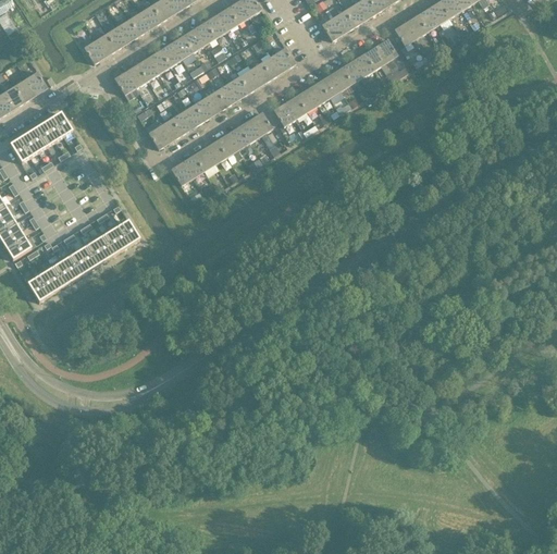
[(0,0),(0,12),(16,2),(14,0),(0,0)]
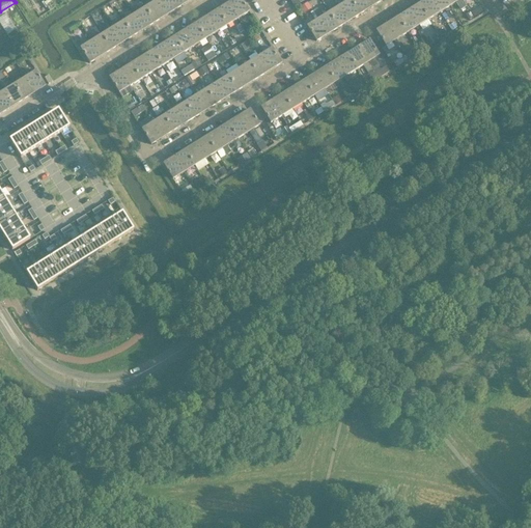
[(17,0),(22,10),(28,8),(32,16),(40,11),(37,4),(33,6),(30,0),(17,0)]
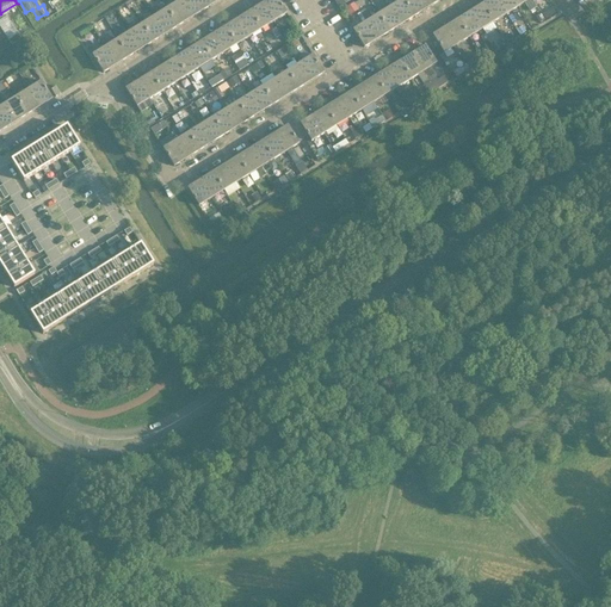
[(63,6),(60,0),(54,4),(57,10),(63,6)]
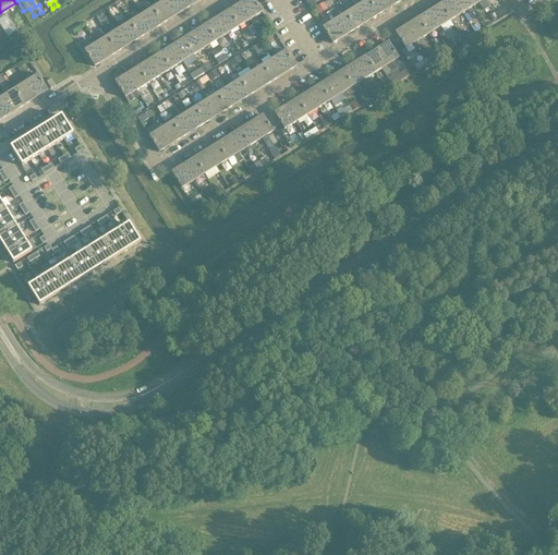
[(173,14),(165,0),(160,0),(153,5),(162,21),(173,14)]
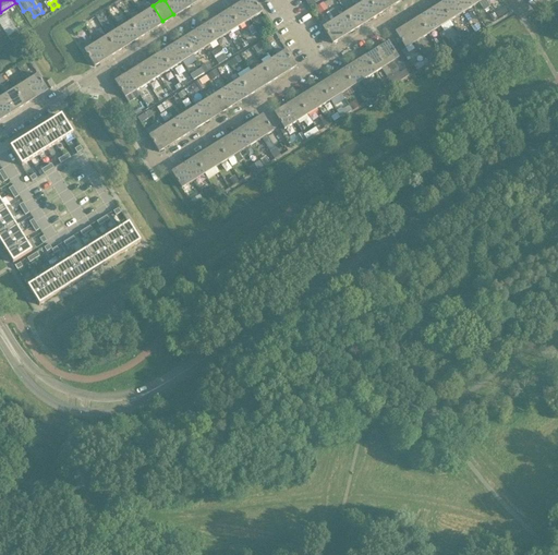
[(185,7),(180,0),(165,0),(173,14),(185,7)]
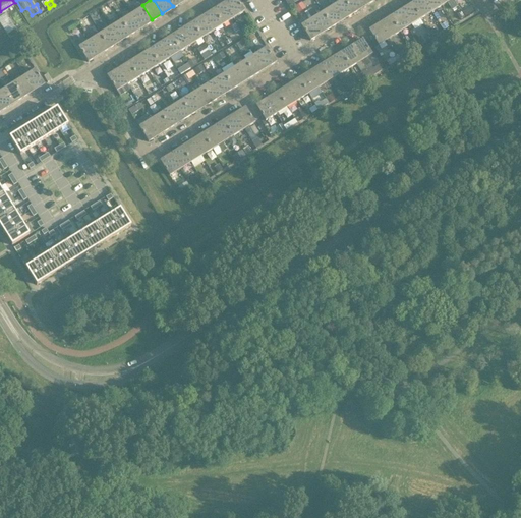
[(244,9),(238,0),(226,0),(224,1),(234,15),(244,9)]
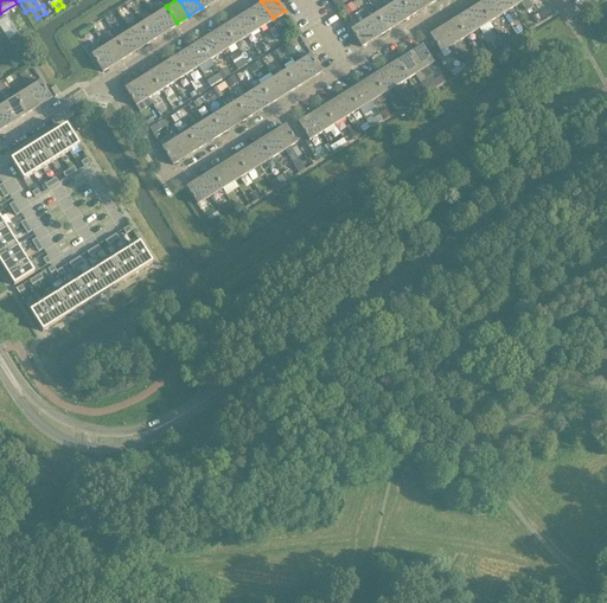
[(411,13),(402,0),(394,0),(388,4),(398,21),(411,13)]
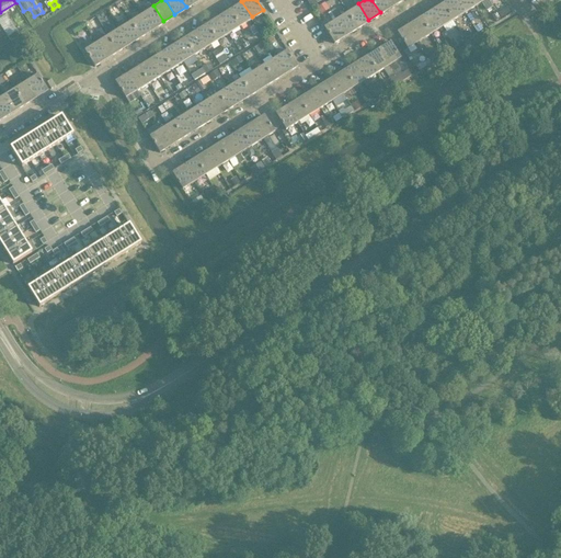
[(391,6),(388,0),(371,0),(380,12),(391,6)]
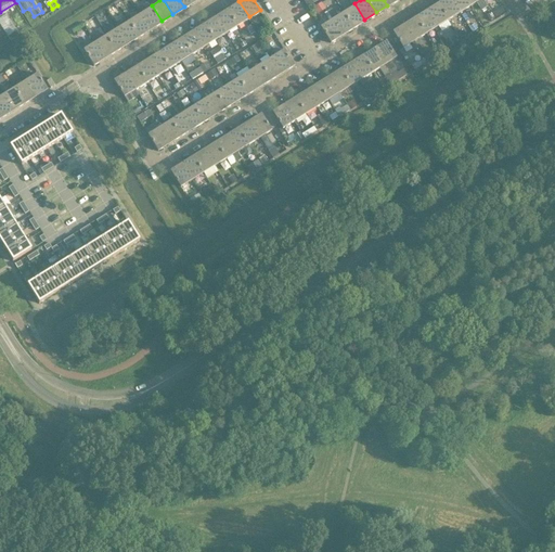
[(460,11),(452,0),(440,0),(438,1),(448,17),(460,11)]
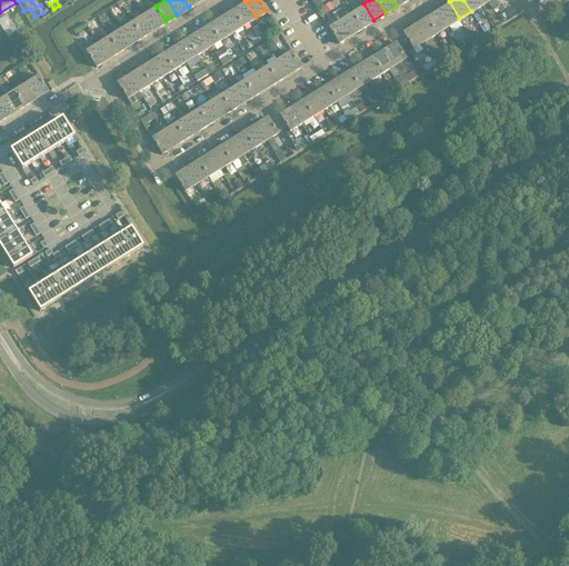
[(482,3),(480,0),(463,0),(471,11),(482,3)]
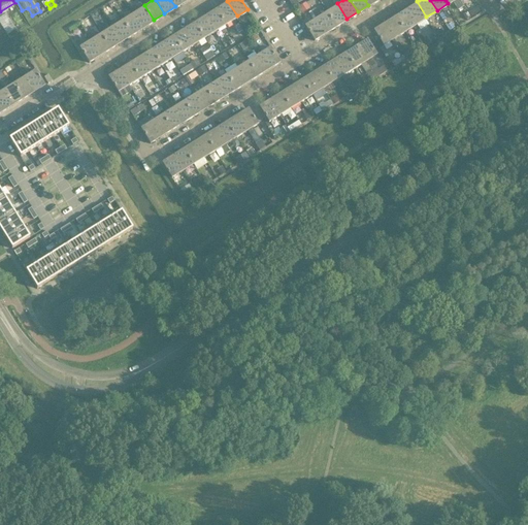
[(446,0),(448,3),(453,0),(458,8),(463,5),(460,0),(446,0)]
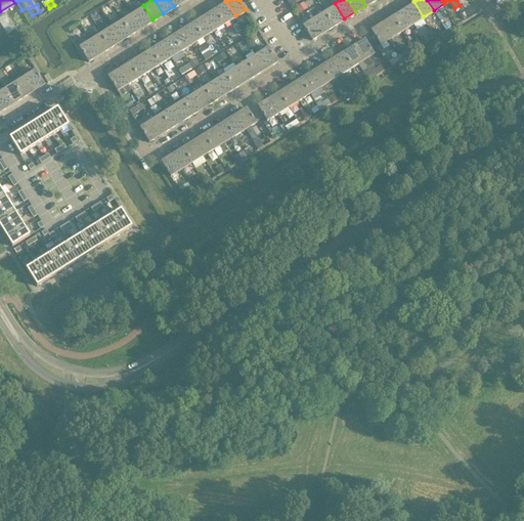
[(153,19),(143,5),(138,7),(134,1),(128,5),(132,11),(141,27),(153,19)]
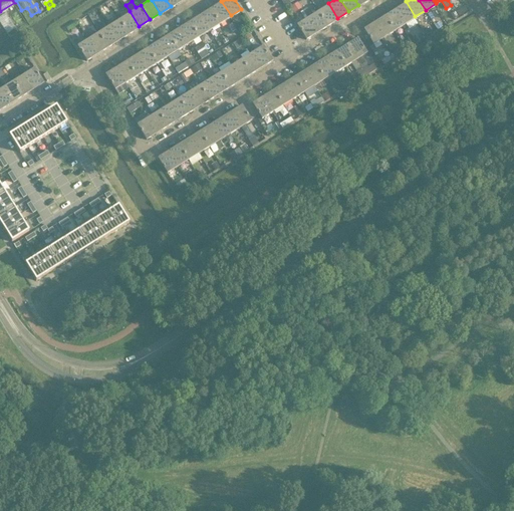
[(231,15),(221,1),(211,7),(220,22),(231,15)]
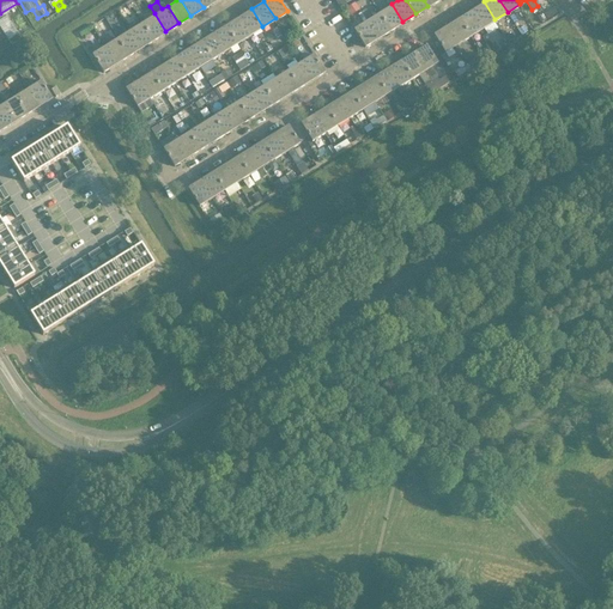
[(495,19),(484,1),(472,10),(483,28),(495,19)]
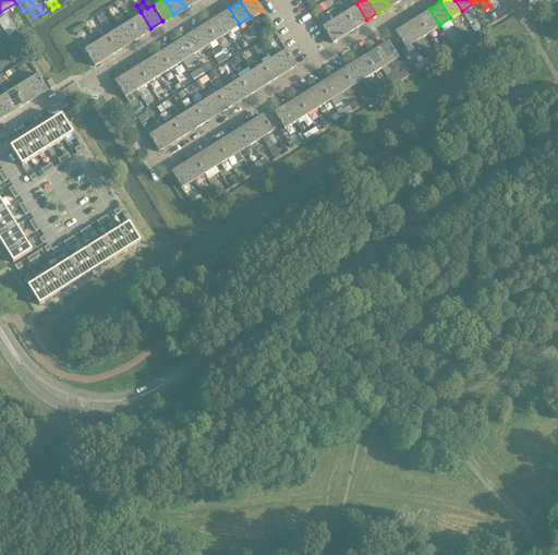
[(366,20),(356,3),(346,11),(355,26),(366,20)]
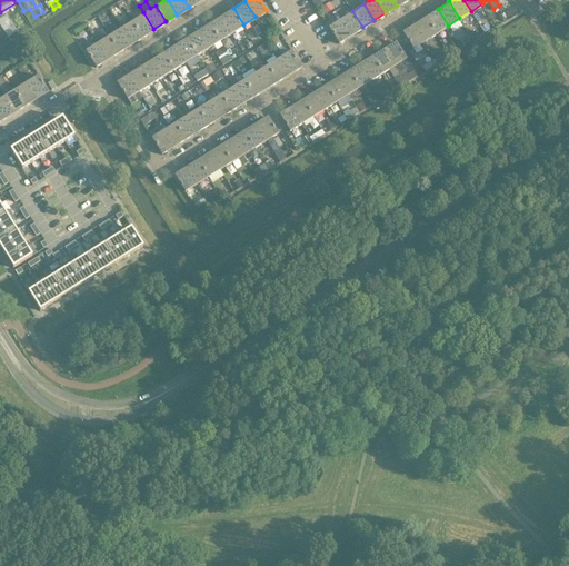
[(362,27),(352,11),(346,15),(340,7),(336,9),(341,18),(351,33),(362,27)]
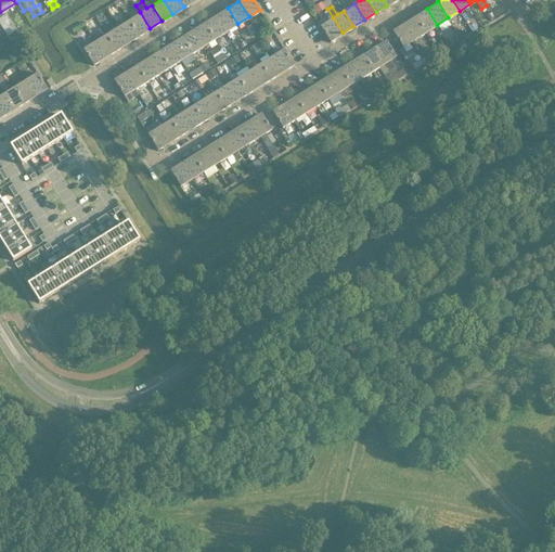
[(492,10),(495,15),(501,11),(498,7),(492,10)]
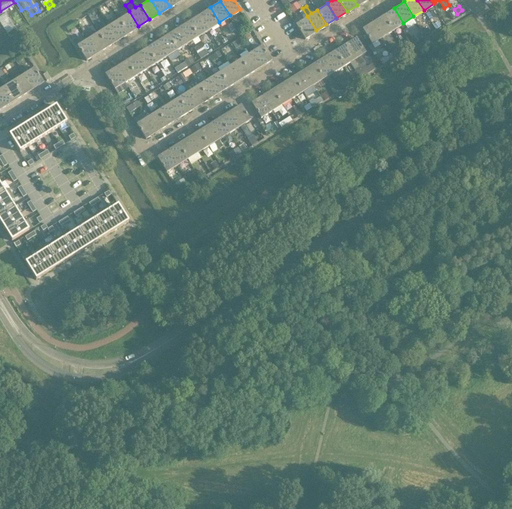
[(219,22),(210,7),(200,14),(209,28),(219,22)]
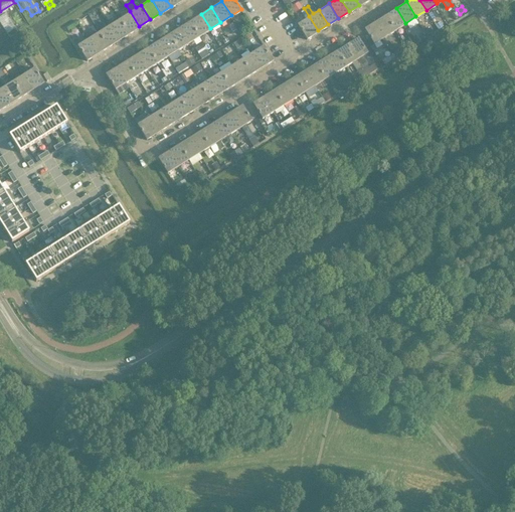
[(405,23),(396,8),(385,14),(394,29),(405,23)]
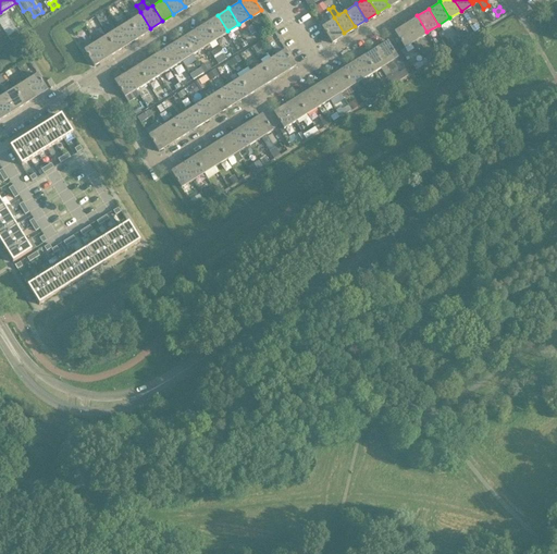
[(0,14),(0,16),(9,35),(19,31),(9,10),(0,14)]
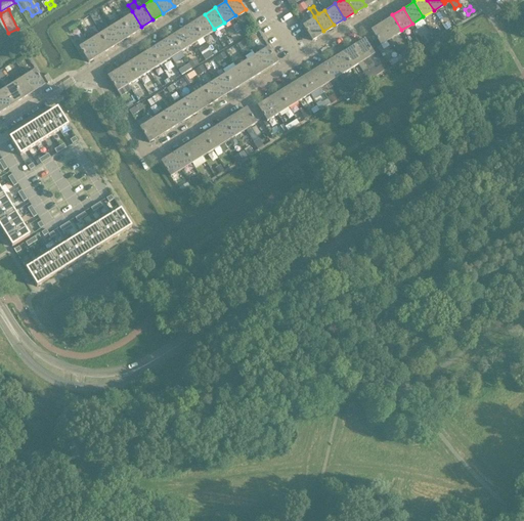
[(141,27),(132,11),(122,18),(131,33),(141,27)]
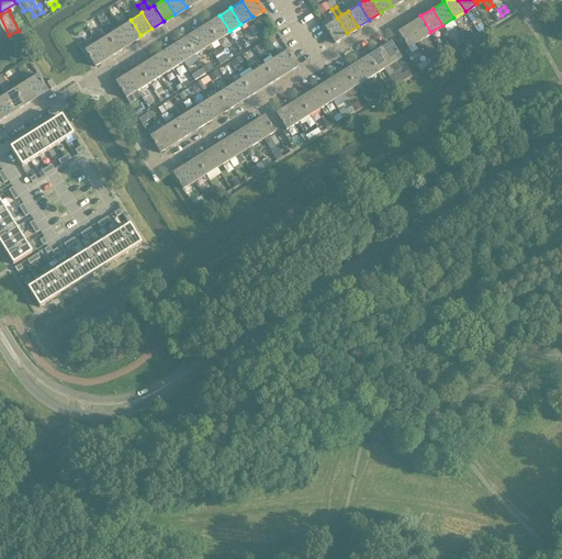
[(229,31),(220,15),(208,22),(217,38),(229,31)]
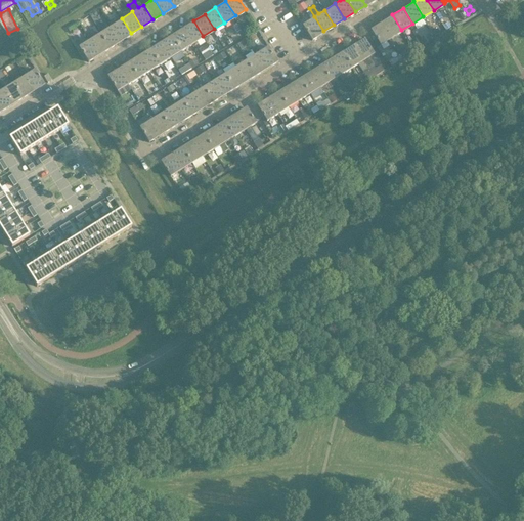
[(401,30),(392,14),(382,22),(391,36),(401,30)]
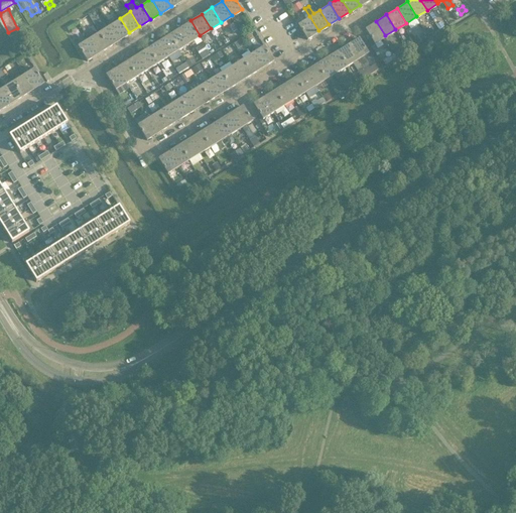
[(318,30),(309,16),(298,23),(307,37),(318,30)]
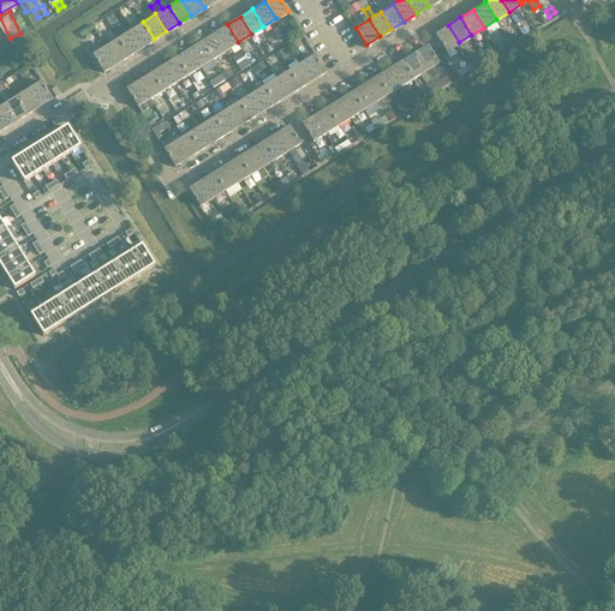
[(154,39),(143,22),(130,29),(141,47),(154,39)]
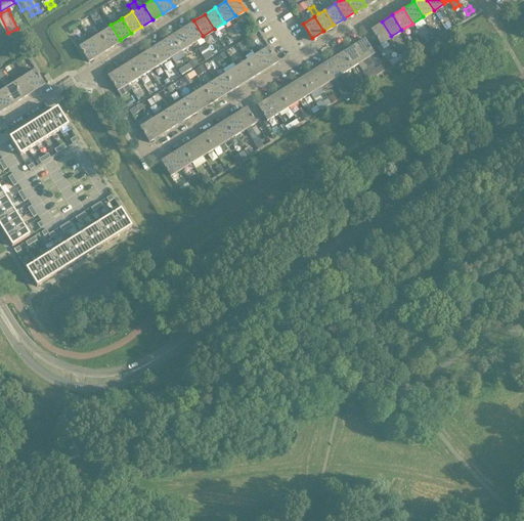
[(203,36),(193,20),(183,28),(192,42),(203,36)]
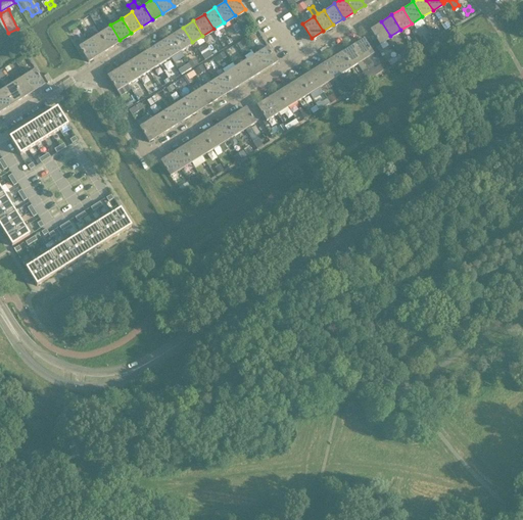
[(390,36),(381,21),(371,28),(376,37),(379,43),(380,43),(385,40),(389,46),(394,43),(390,36)]
